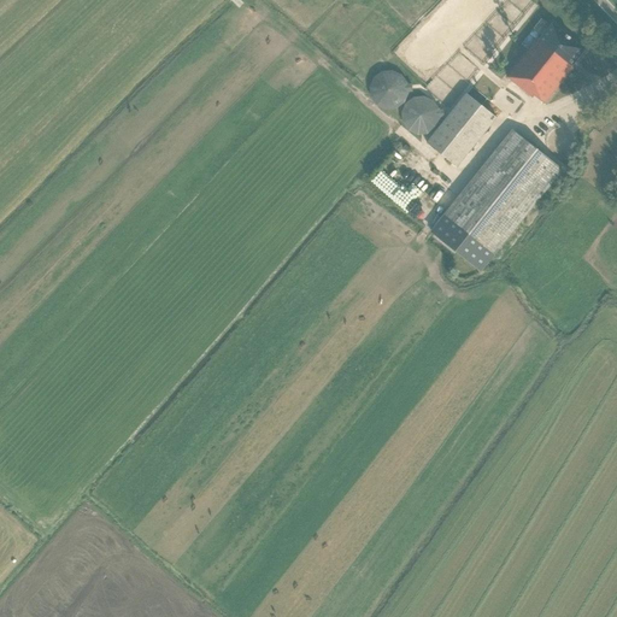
[(539,41),(538,40),(507,77),(533,98),(534,95),(545,104),(574,69),(573,68),(586,50),(553,24),(539,41)]
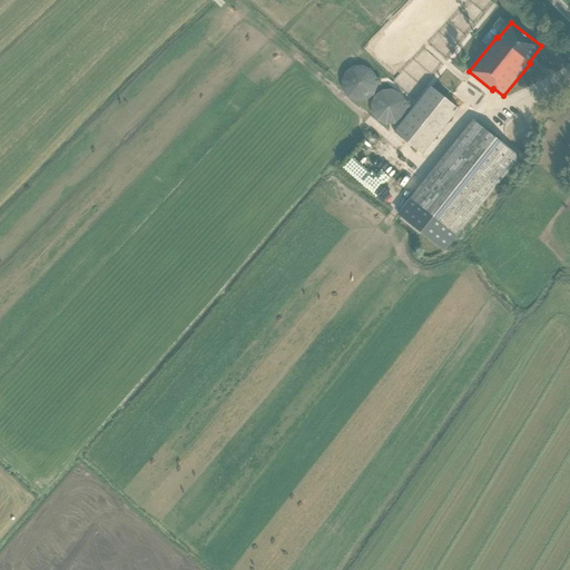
[(379,85),(377,78),(374,79),(372,76),(372,75),(371,74),(370,72),(370,71),(369,70),(367,70),(366,69),(365,69),(364,68),(362,68),(361,68),(359,68),(357,68),(355,68),(354,68),(353,69),(352,69),(349,71),(347,72),(346,74),(345,75),(345,76),(344,78),(343,79),(343,80),(343,82),(343,84),(343,85),(343,86),(343,88),(344,90),(345,92),(347,95),(349,96),(351,97),(352,98),(354,99),(355,99),(356,99),(357,99),(360,99),(363,99),(366,98),(367,97),(371,94),(372,91),(373,90),(374,88),(374,87),(374,86),(379,85)]
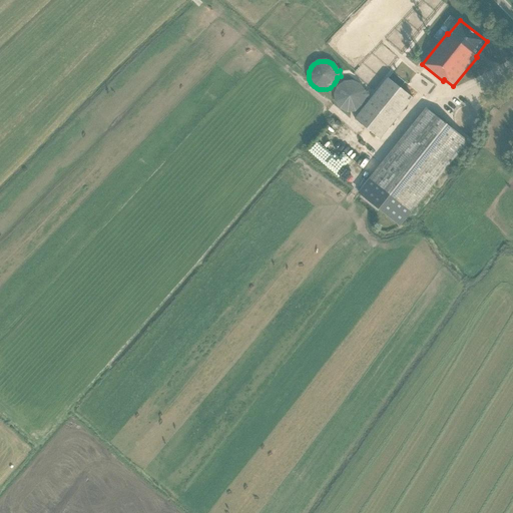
[(413,98),(388,78),(355,119),(380,139),(413,98)]
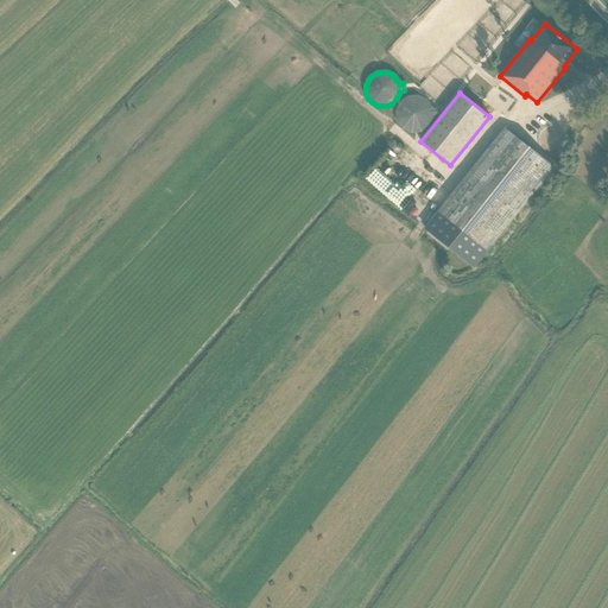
[(435,116),(435,109),(430,109),(429,106),(428,105),(428,103),(426,102),(425,102),(424,101),(423,100),(422,100),(420,99),(419,99),(418,97),(416,97),(415,97),(412,97),(411,97),(410,97),(410,99),(407,99),(406,99),(405,100),(404,101),(401,102),(400,103),(400,105),(399,106),(399,107),(398,108),(398,109),(397,112),(397,113),(397,114),(397,115),(397,116),(398,118),(398,119),(398,120),(399,121),(399,124),(400,125),(401,126),(403,127),(405,130),(406,130),(407,131),(409,131),(411,131),(412,132),(413,132),(415,132),(419,131),(422,130),(424,128),(425,127),(426,126),(429,124),(430,121),(430,120),(431,118),(431,116),(435,116)]
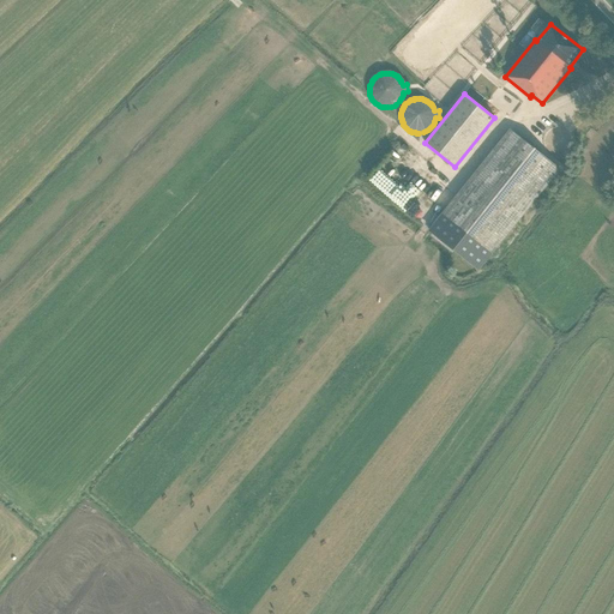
[(511,128),(443,214),(492,254),(560,169),(511,128)]
